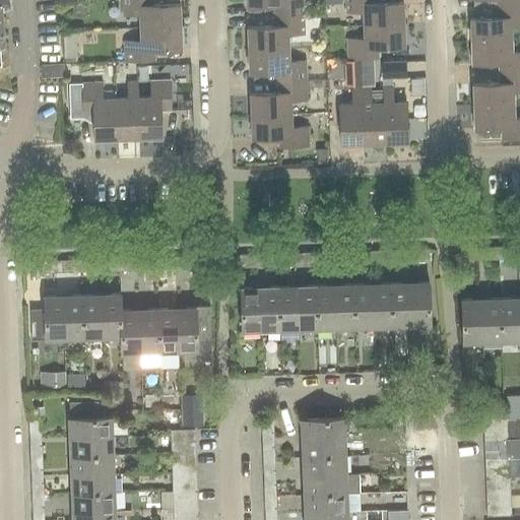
[(0,0),(0,65),(1,65),(0,49),(5,48),(2,11),(12,8),(10,0),(0,0)]
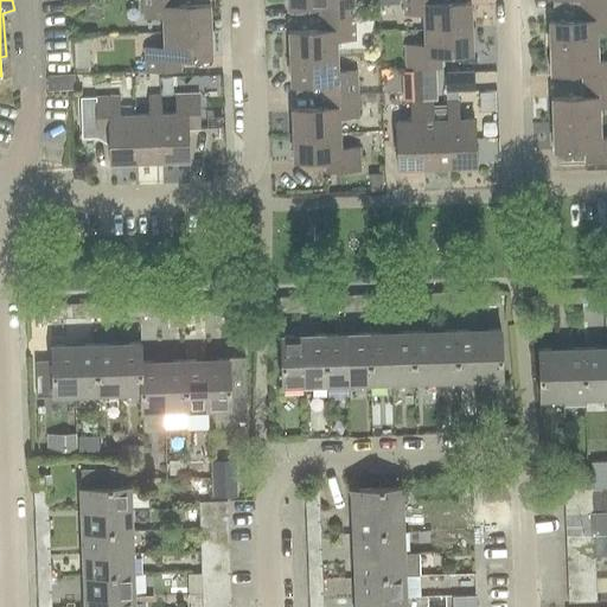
[(179,6),(178,0),(144,0),(145,18),(164,18),(164,32),(211,31),(211,5),(179,6)]
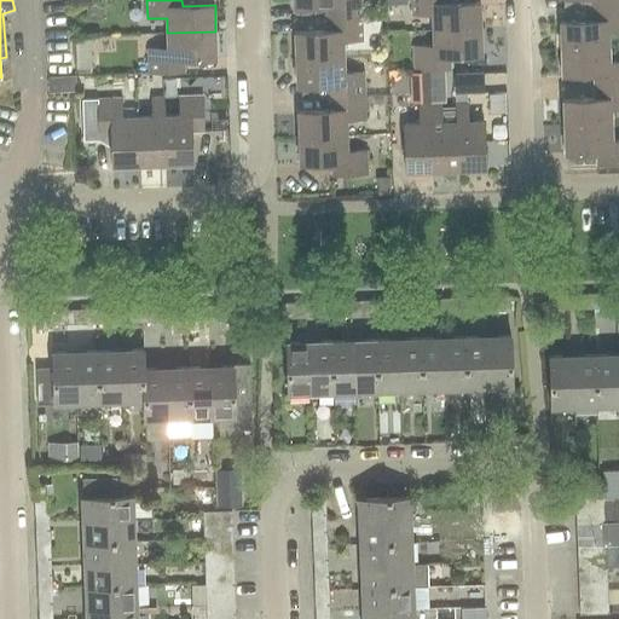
[(294,0),(294,7),(327,6),(327,18),(363,17),(362,0),(294,0)]
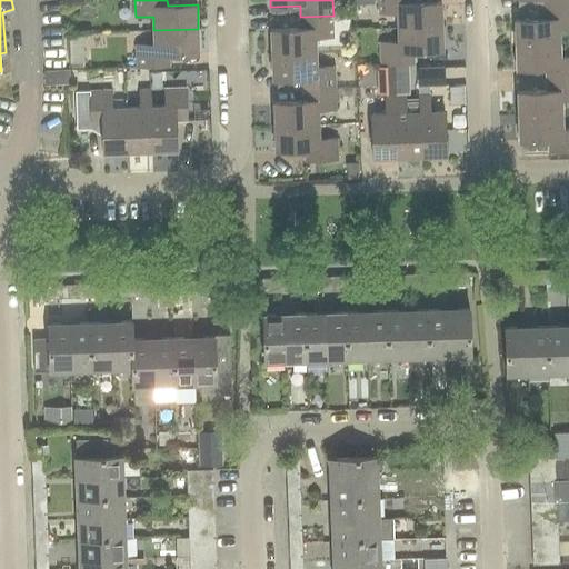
[(412,2),(411,0),(379,0),(380,15),(386,15),(387,28),(398,28),(442,27),(441,2),(412,2)]
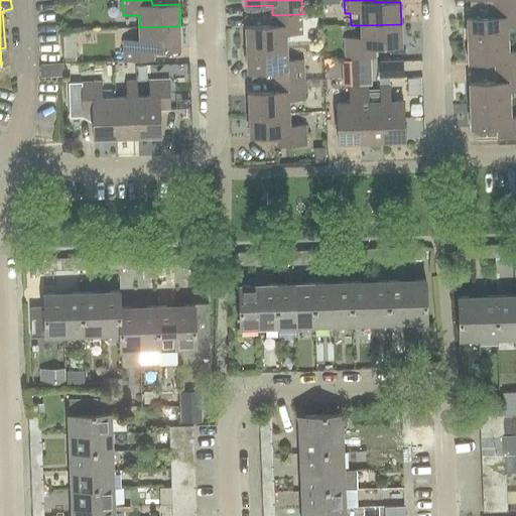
[(515,25),(515,5),(494,7),(494,17),(468,18),(468,40),(508,39),(508,26),(515,25)]
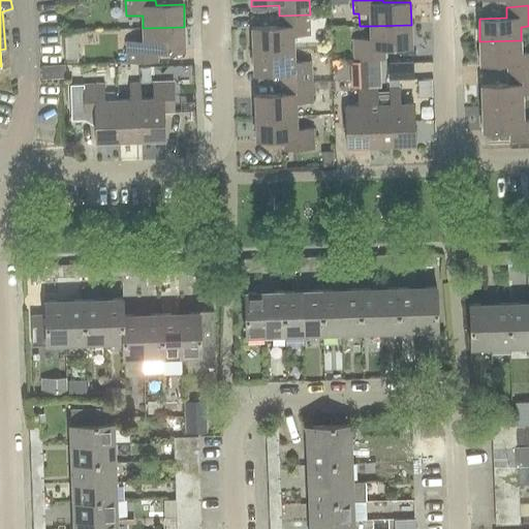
[(310,35),(310,14),(279,16),(280,27),(252,28),(253,51),(294,49),(293,35),(310,35)]
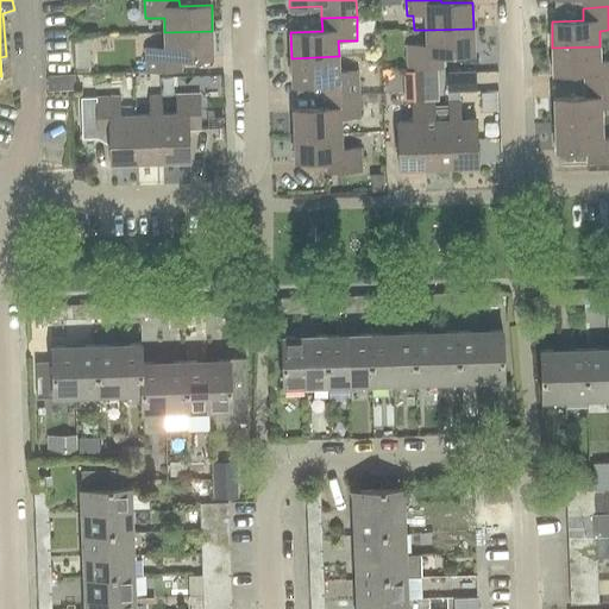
[(475,55),(473,29),(426,30),(427,45),(408,45),(409,69),(444,68),(443,56),(475,55)]
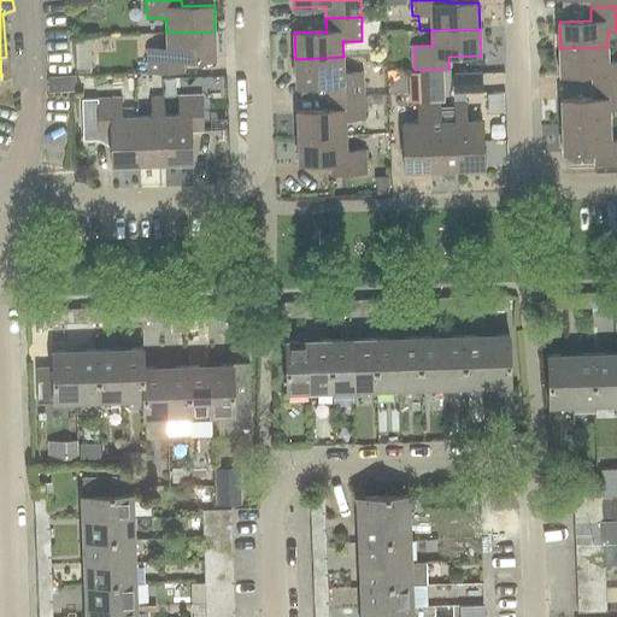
[(216,58),(215,31),(166,33),(168,48),(148,50),(148,57),(150,72),(184,71),(183,59),(216,58)]
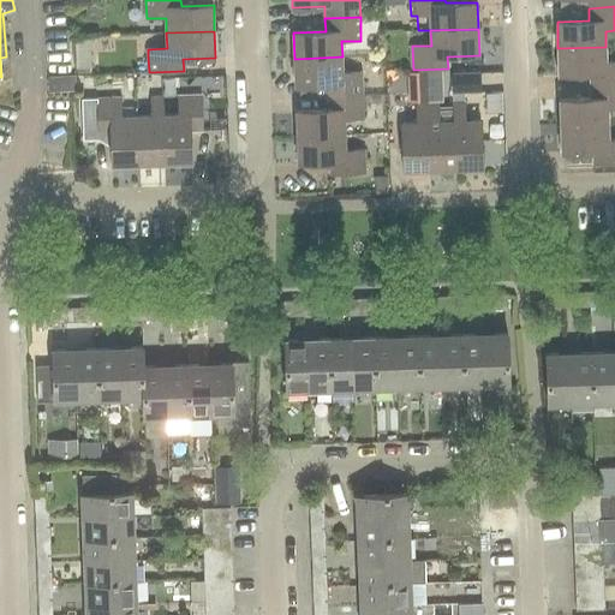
[(90,36),(76,36),(77,69),(91,67),(90,36)]
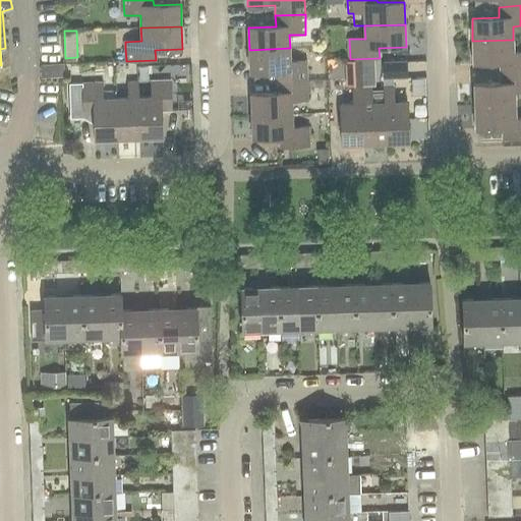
[(520,52),(514,52),(513,40),(472,41),(473,63),(501,62),(501,72),(520,71),(520,52)]
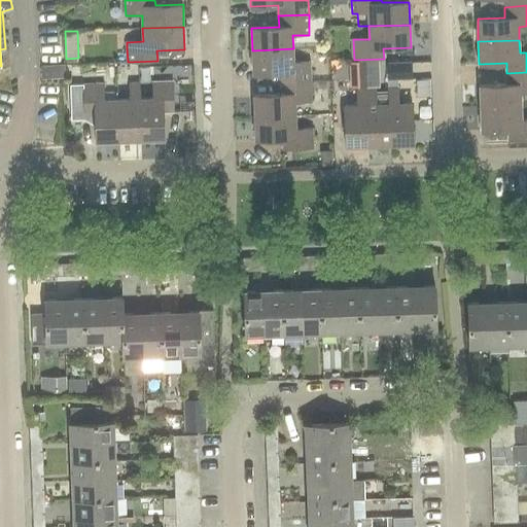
[(293,62),(293,48),(252,50),(253,73),(280,72),(281,82),(311,81),(310,62),(293,62)]
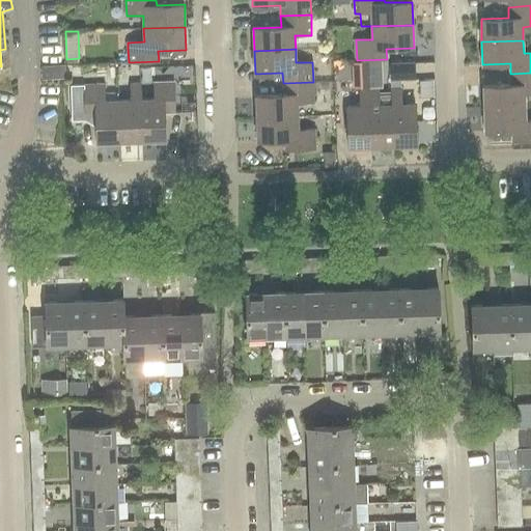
[(401,105),(401,88),(401,81),(416,80),(415,61),(391,62),(392,105),(394,146),(417,145),(416,104),(401,105)]
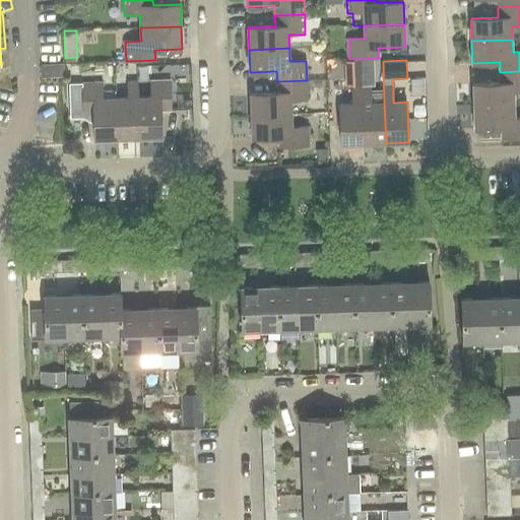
[(362,79),(363,79),(362,61),(345,61),(345,87),(352,87),(353,104),(340,105),(341,145),(364,144),(362,79)]
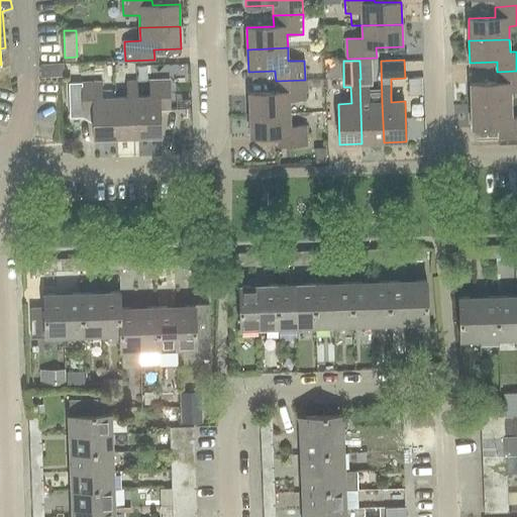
[(63,64),(41,64),(42,77),(64,77),(63,64)]
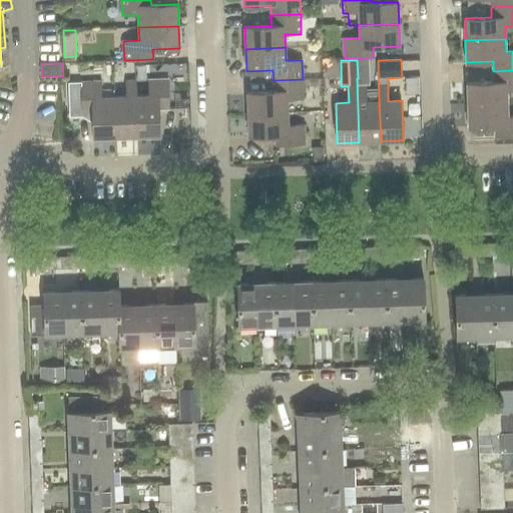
[(137,136),(136,96),(135,70),(126,70),(127,96),(114,97),(115,137),(137,136)]
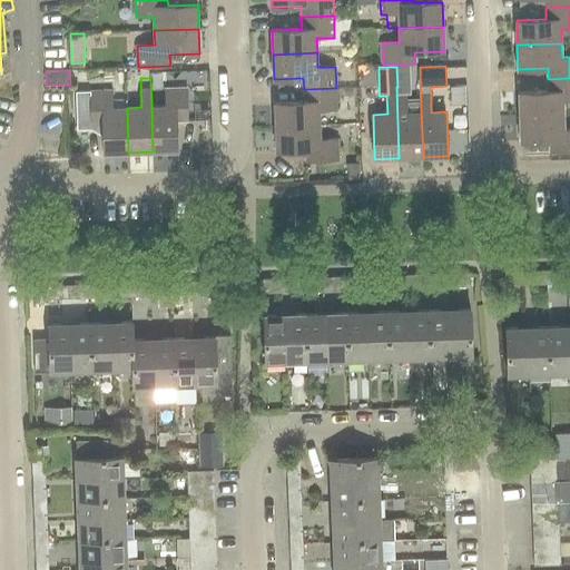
[(569,100),(569,78),(548,79),(548,91),(519,92),(519,117),(563,115),(563,101),(569,100)]
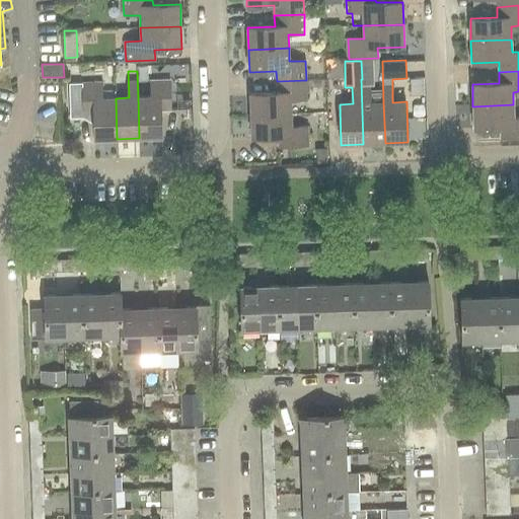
[(424,78),(413,79),(413,95),(425,94),(424,78)]
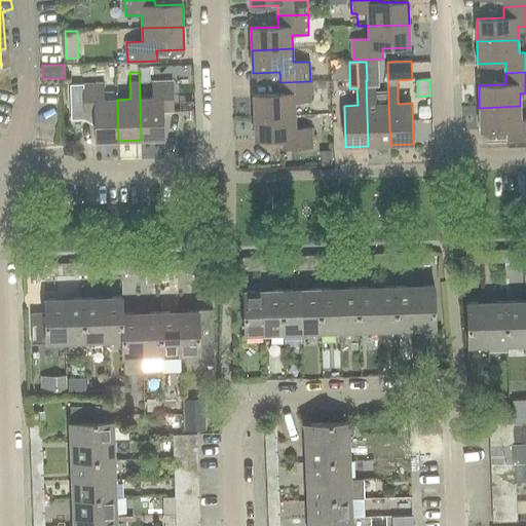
[(390,145),(388,104),(376,104),(375,88),(375,80),(367,80),(366,80),(368,146),(390,145)]
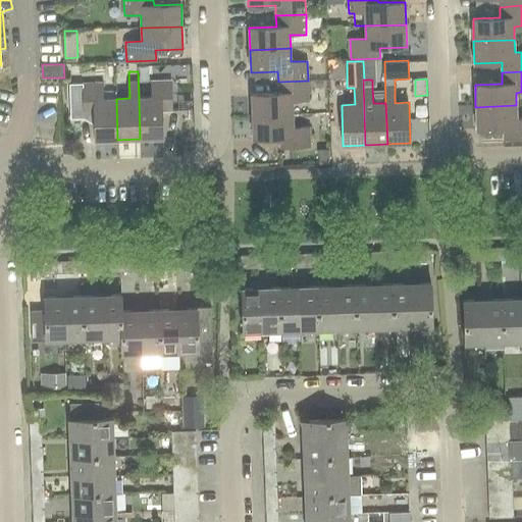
[(152,97),(139,98),(140,139),(162,138),(161,110),(172,110),(171,81),(151,81),(152,97)]
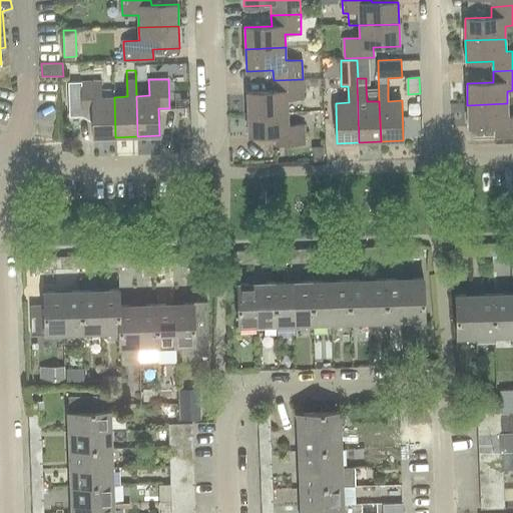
[(304,99),(303,79),(274,80),(274,90),(246,91),(247,114),(288,112),(288,99),(304,99)]
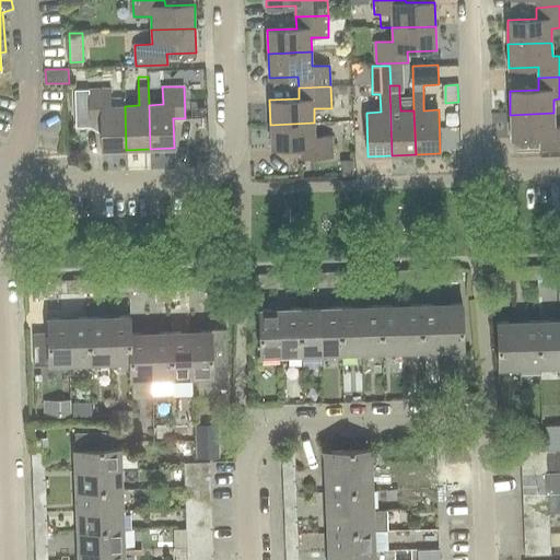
[(126,150),(125,106),(111,106),(111,89),(89,90),(90,121),(102,121),(103,150),(126,150)]
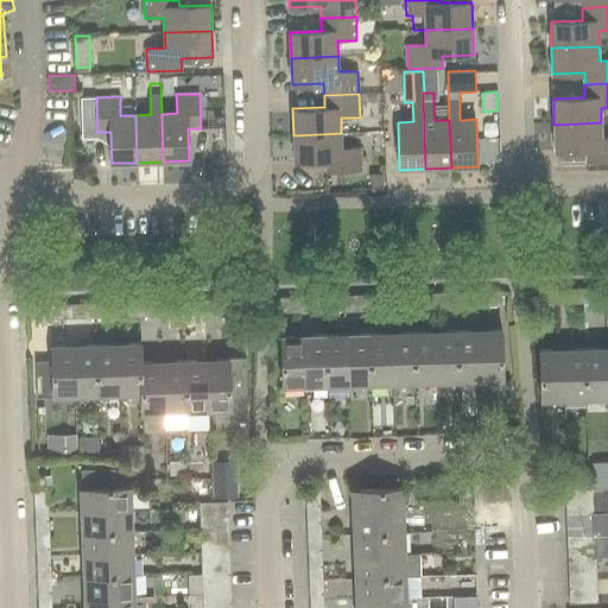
[(223,127),(222,116),(208,116),(208,128),(223,127)]
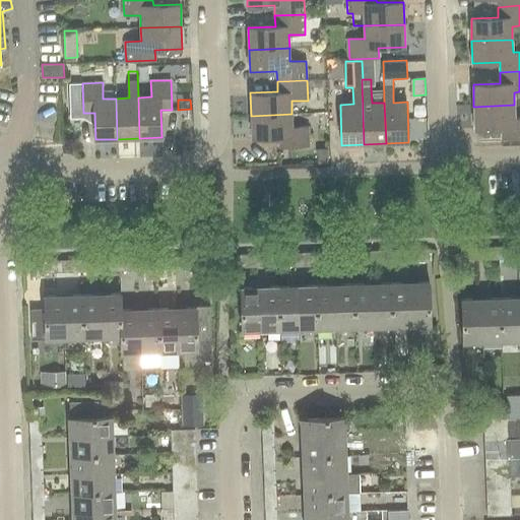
[(519,118),(515,118),(514,105),(473,107),(474,129),(502,128),(502,138),(519,137),(519,118)]
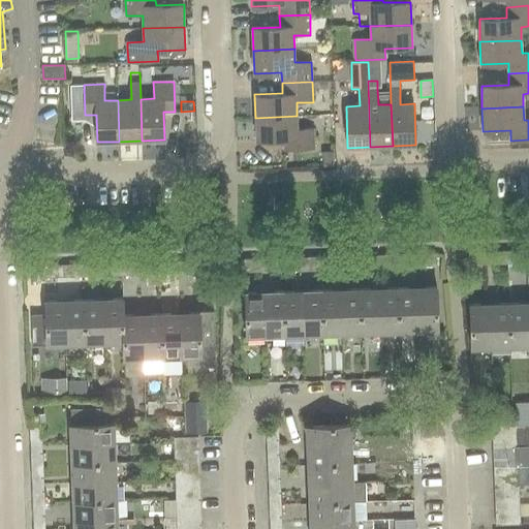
[(298,129),(297,116),(255,118),(256,141),(284,139),(284,150),(315,149),(314,128),(298,129)]
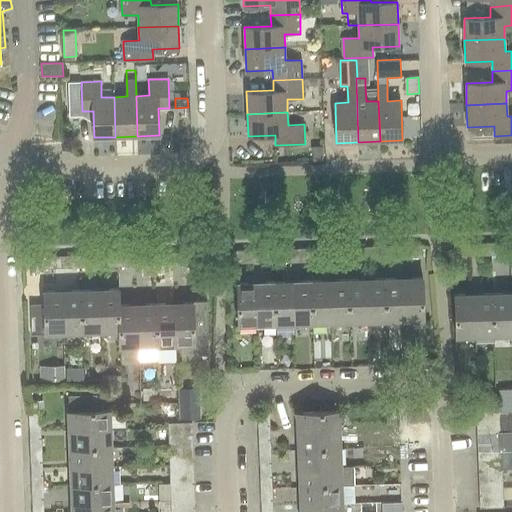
[(491,255),(491,243),(479,243),(479,255),(491,255)]
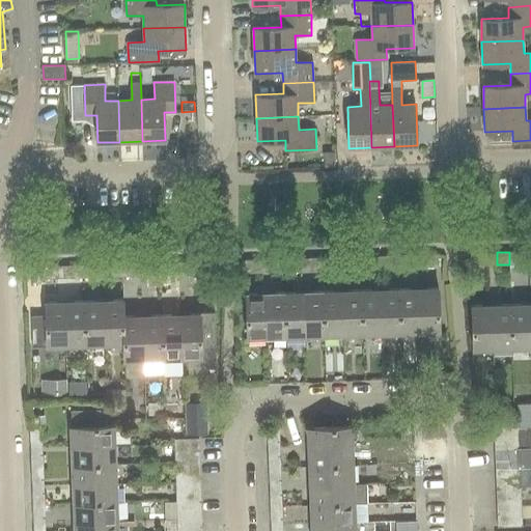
[(522,264),(522,252),(509,252),(509,264),(522,264)]
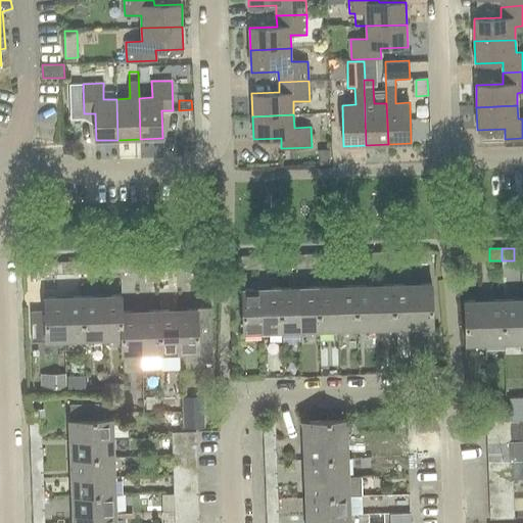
[(476,262),(476,249),(463,249),(464,262),(476,262)]
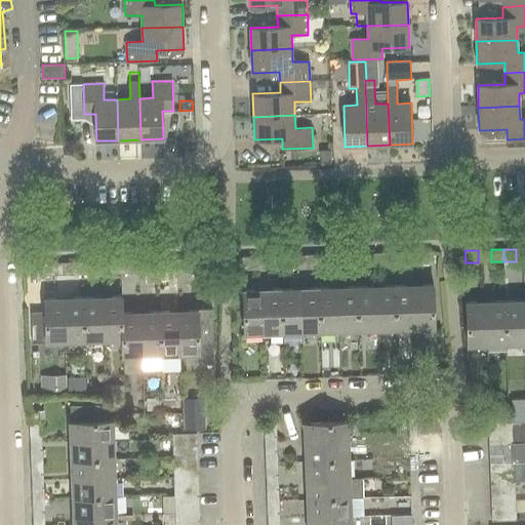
[(433,251),(419,251),(420,264),(433,264),(433,251)]
